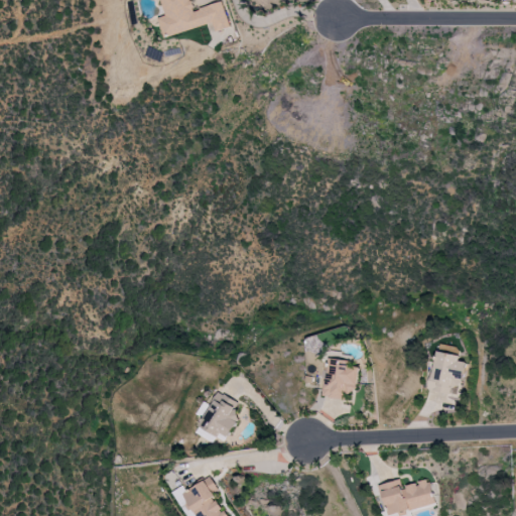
[(210,25),(212,32),(229,27),(222,2),(194,10),(190,0),(160,0),(165,17),(159,19),(164,37),(210,25)]
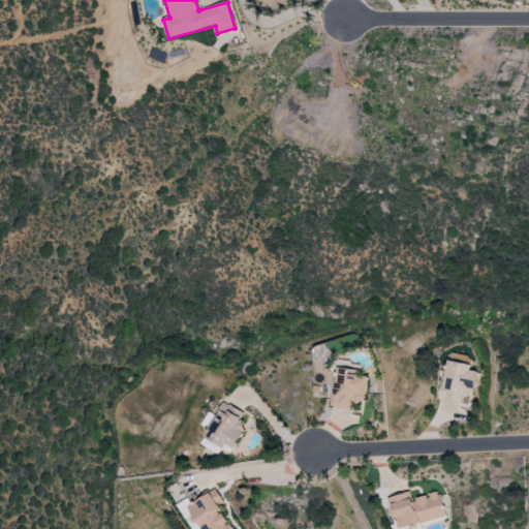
[(469,367),(472,359),(452,351),(448,360),(469,367)]
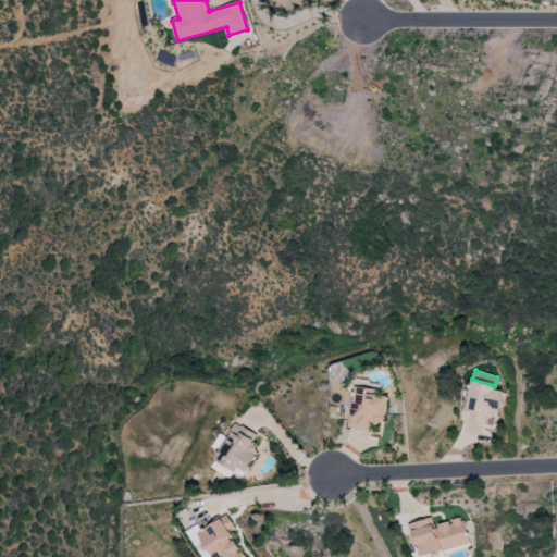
[(498,410),(500,392),(494,391),(495,385),(467,382),(462,422),(485,424),(486,409),(498,410)]
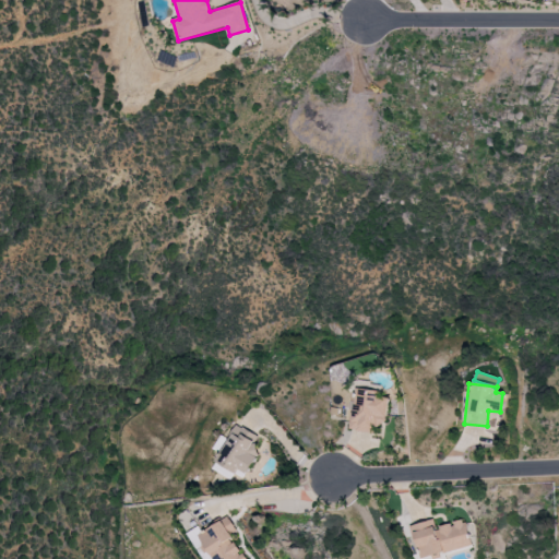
[(379,392),(356,389),(349,429),(369,432),(371,424),(384,426),(388,399),(379,397),(379,392)]
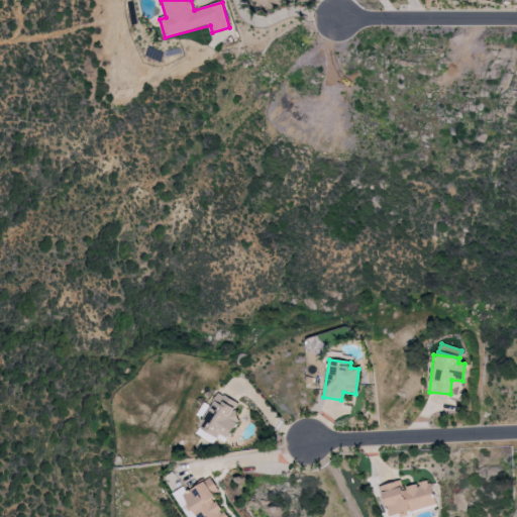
[(213,444),(218,435),(226,439),(239,415),(233,412),(237,404),(217,393),(210,406),(204,403),(197,416),(203,419),(194,434),(213,444)]
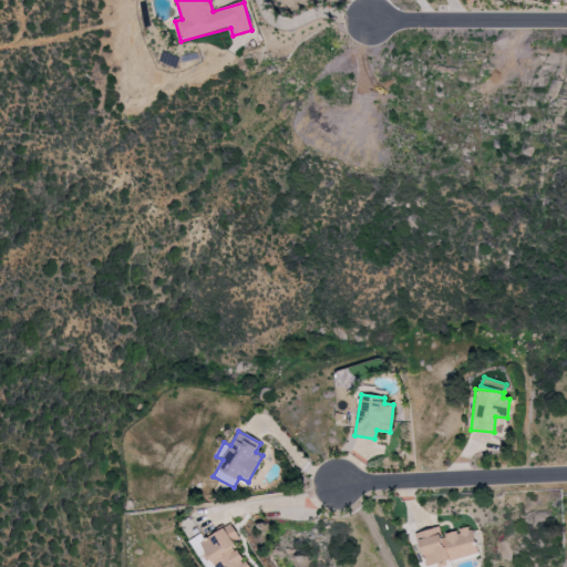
[(247,566),(233,544),(240,539),(230,524),(199,544),(214,566),(247,566)]
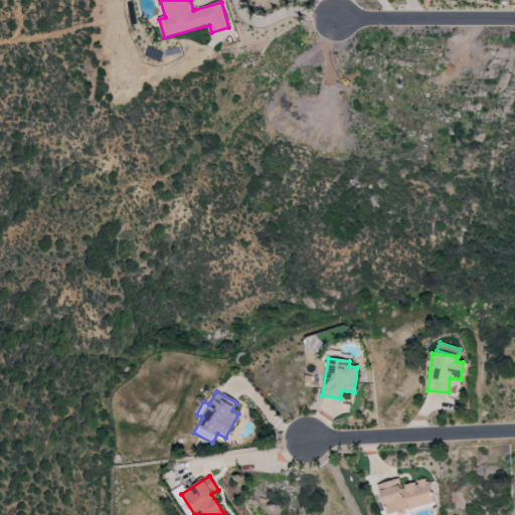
[(433,504),(426,480),(401,486),(399,480),(379,484),(386,514),(405,514),(405,510),(433,504)]
